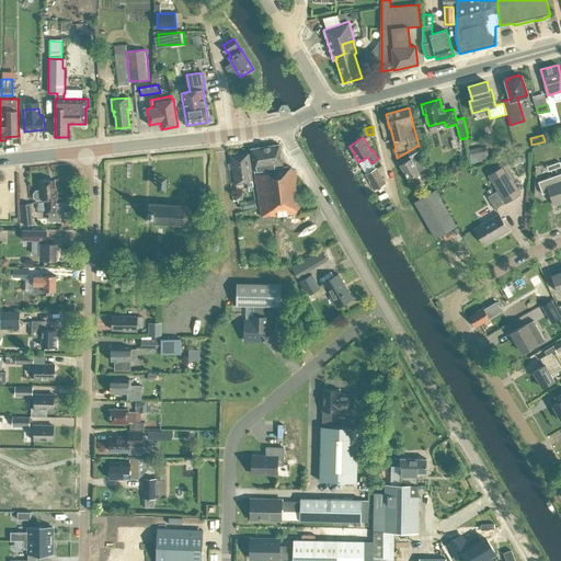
[(251,152),(249,153),(253,183),(256,183),(261,216),(300,213),(295,170),(287,167),(284,167),(279,145),(251,148),(251,152)]
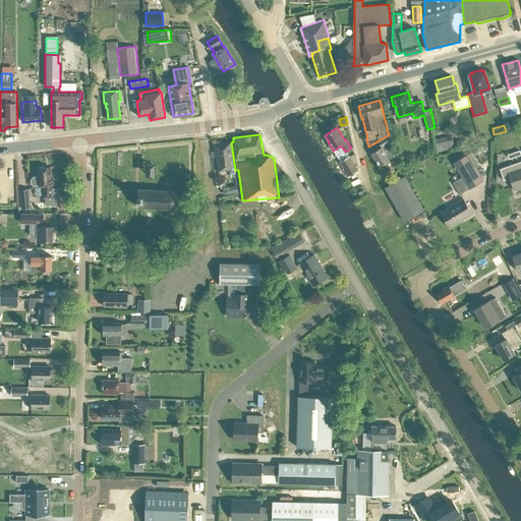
[(388,135),(378,141),(382,147),(371,153),(380,166),(395,157),(387,143),(391,141),(388,135)]
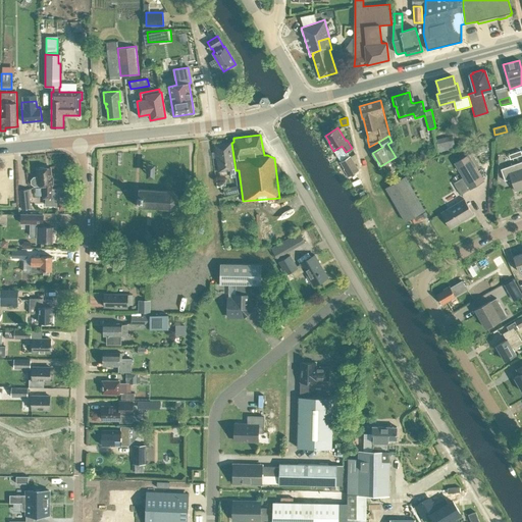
[(438,149),(455,145),(452,136),(436,140),(438,149)]
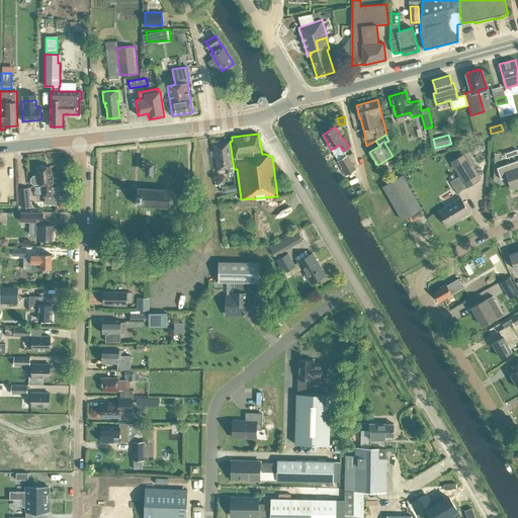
[(234,169),(230,142),(213,143),(218,170),(229,168),(229,172),(234,172),(234,169)]
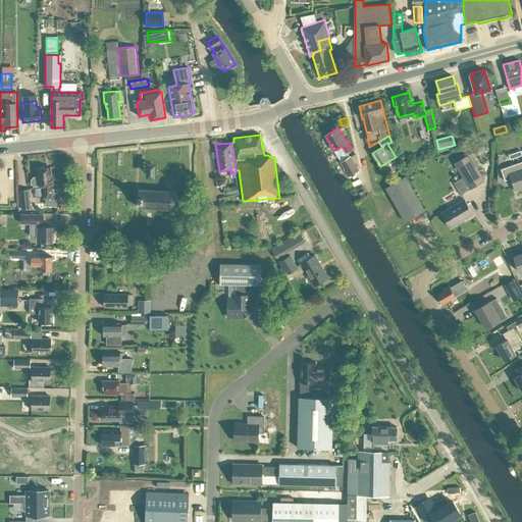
[(337,157),(346,152),(342,146),(333,151),(337,157)]
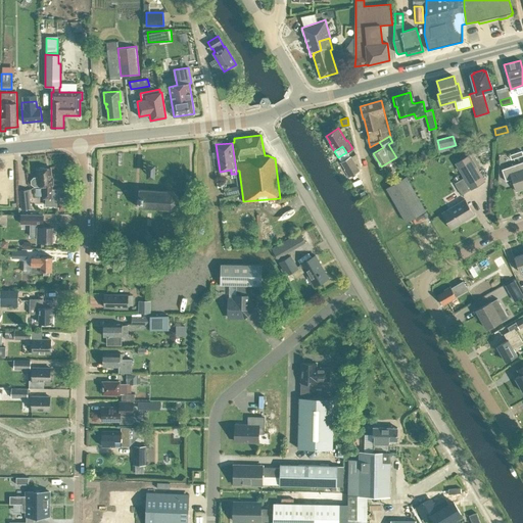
[(470,154),(456,162),(464,177),(471,188),(485,180),(470,154)]
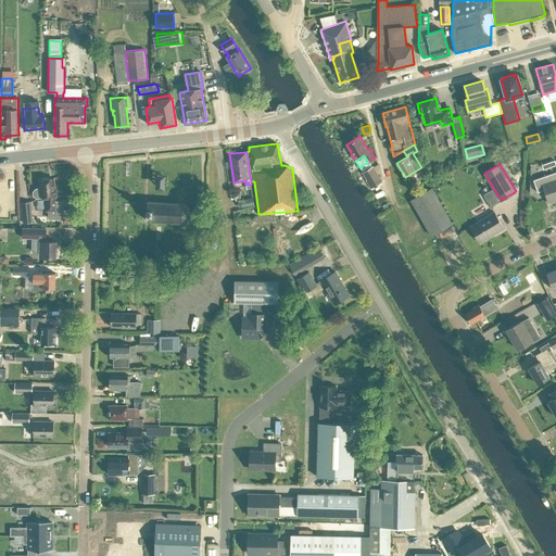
[(373,166),(362,173),(371,187),(382,180),(373,166)]
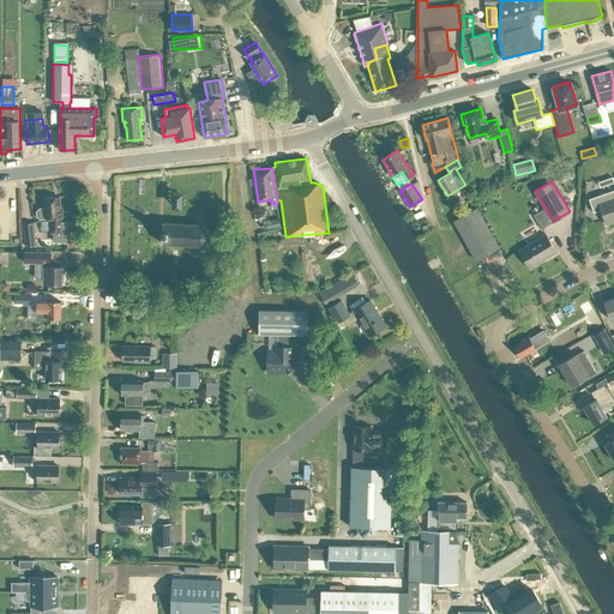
[(613,199),(611,191),(589,199),(594,212),(601,210),(606,224),(613,221),(613,199)]
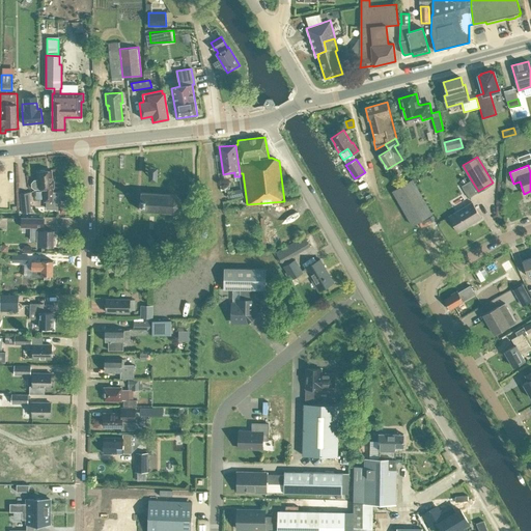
[(38,172),(37,172),(38,179),(34,179),(31,183),(31,187),(35,190),(38,190),(45,189),(44,201),(53,202),(53,188),(54,188),(54,179),(53,179),(52,170),(46,171),(45,169),(40,170),(38,172)]
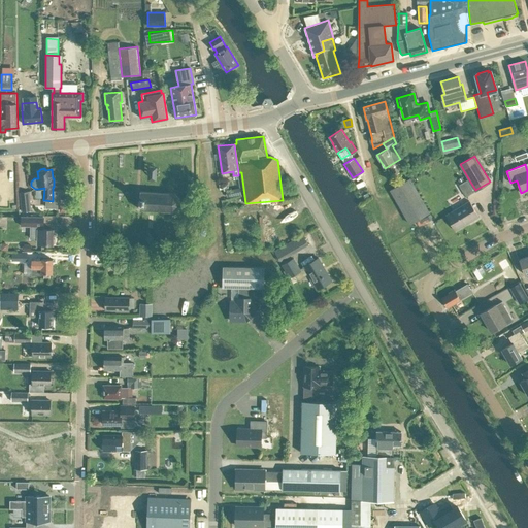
[(390,190),(409,224),(429,212),(409,178),(390,190)]
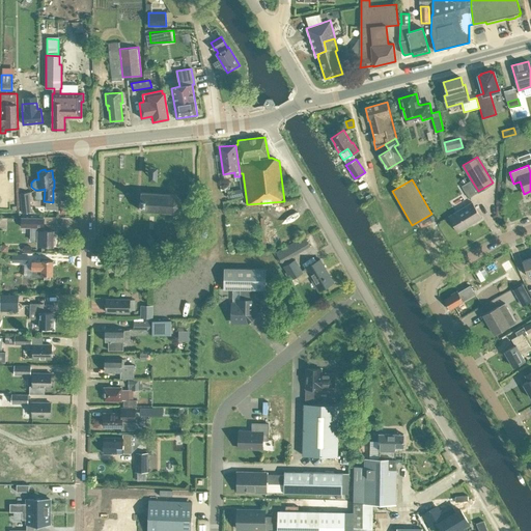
[(462,186),(469,198),(477,193),(476,192),(478,191),(471,179),(462,186)]
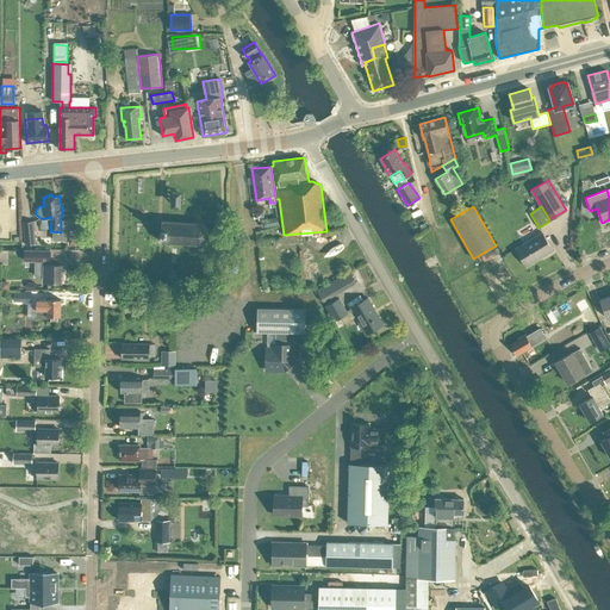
[(261,219),(262,228),(279,224),(277,217),(261,219)]
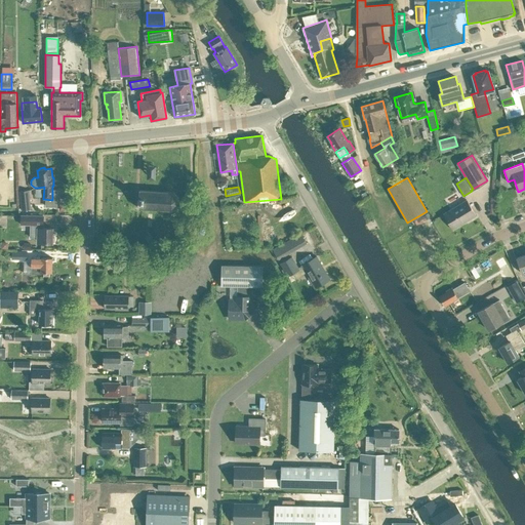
[(29,191),(28,191),(21,192),(22,210),(31,209),(29,191)]
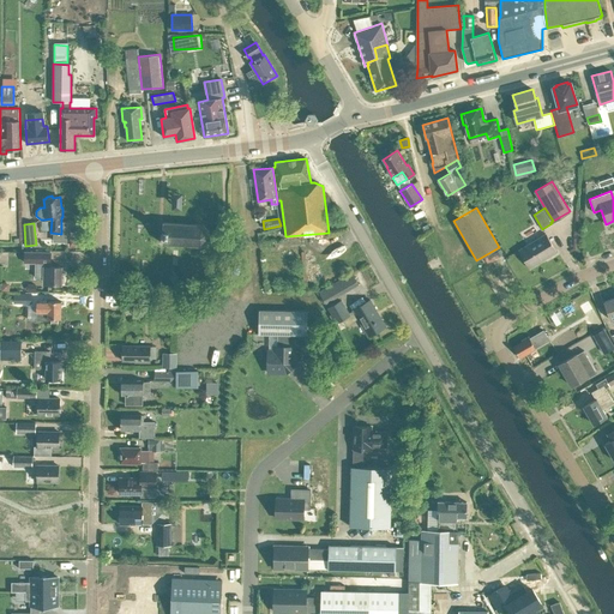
[(209,240),(210,232),(202,226),(163,223),(162,244),(203,246),(209,240)]
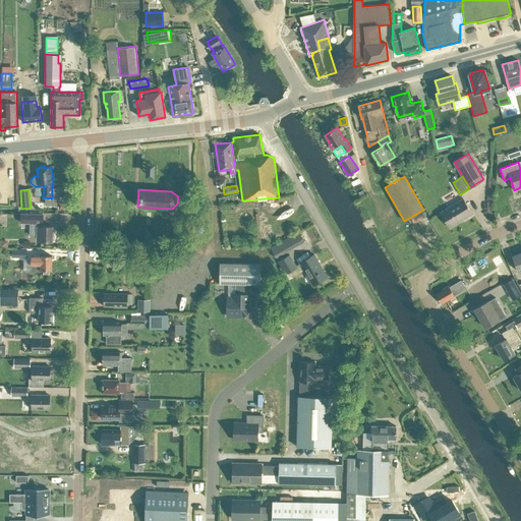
[(449,227),(472,214),(463,198),(441,213),(449,227)]
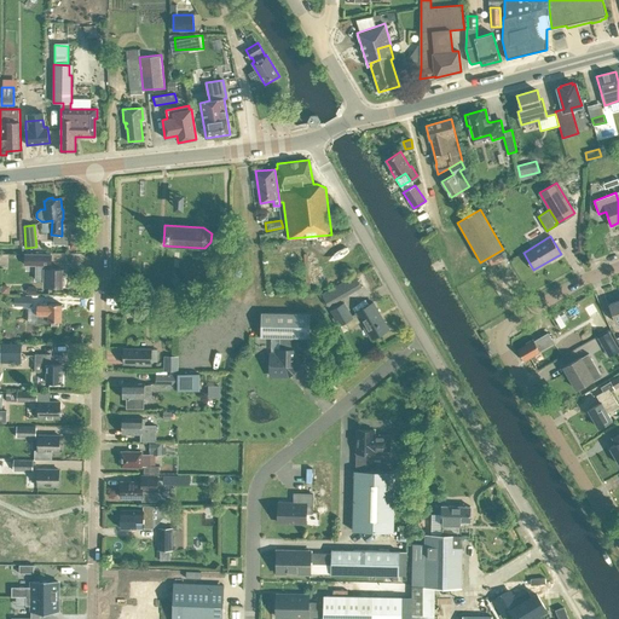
[(64,284),(64,279),(63,279),(63,270),(51,268),(51,254),(25,254),(25,265),(36,265),(36,279),(48,281),(48,287),(62,287),(62,285),(64,284)]
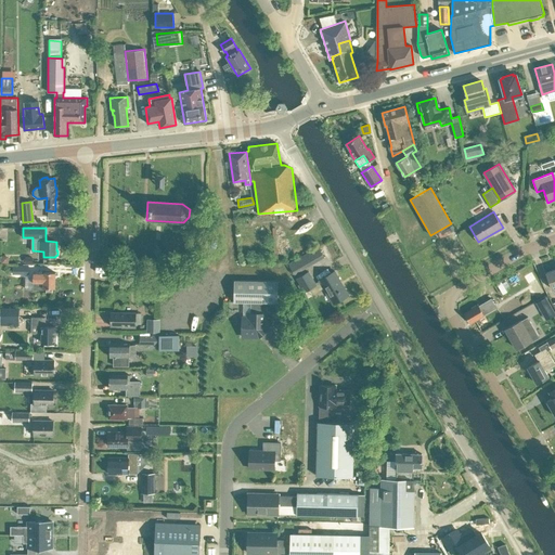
[(294,271),(327,258),(323,246),(289,260),(294,271)]
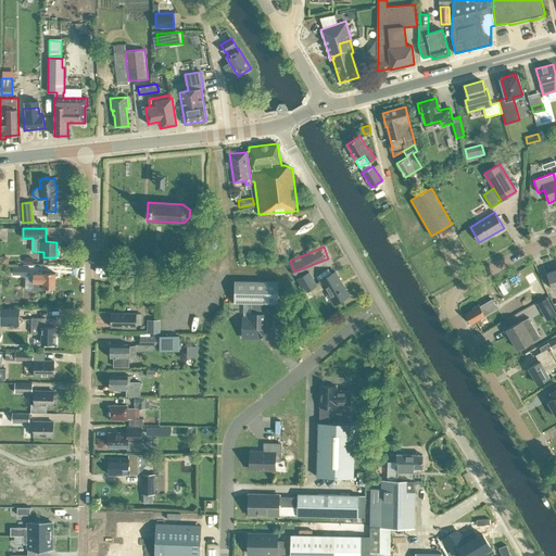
[(21,266),(21,275),(29,275),(29,266),(21,266)]
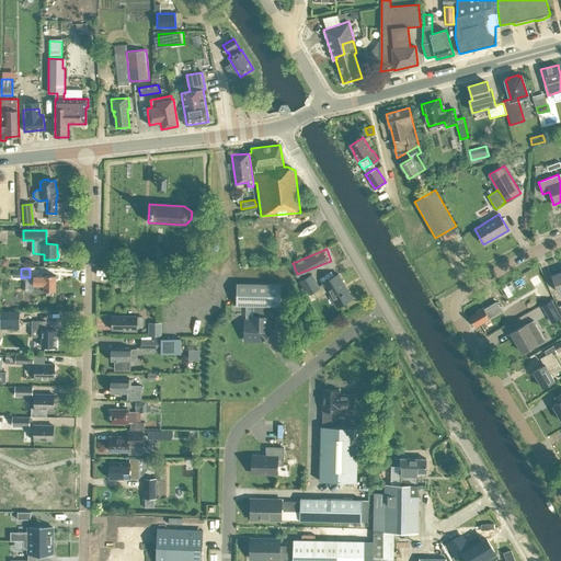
[(328,290),(323,284),(319,286),(312,273),(299,281),(308,295),(312,293),(316,298),(328,290)]
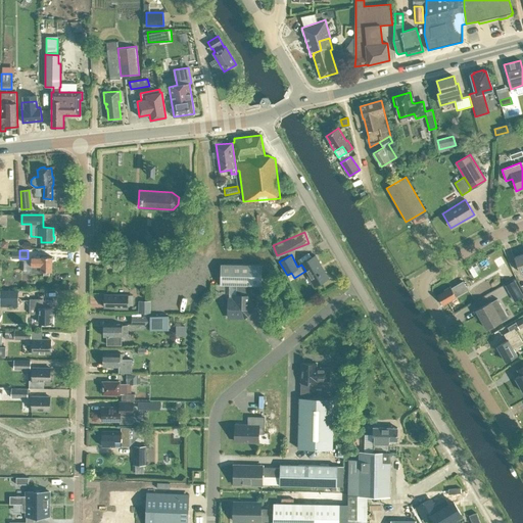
[(300,264),(301,265),(305,271),(314,286),(329,278),(316,255),(300,264)]
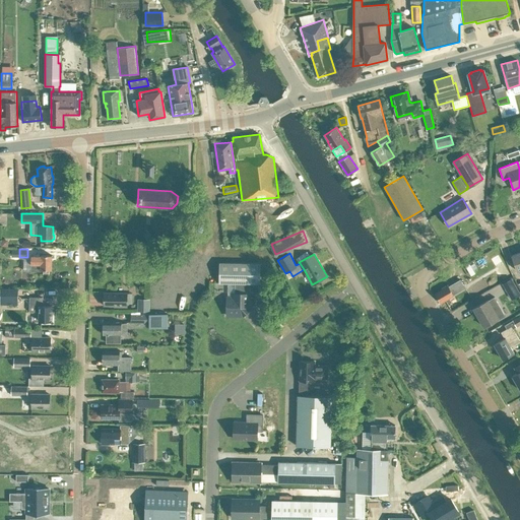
[(52,270),(52,255),(40,255),(40,256),(31,256),(31,271),(40,271),(40,269),(52,270)]
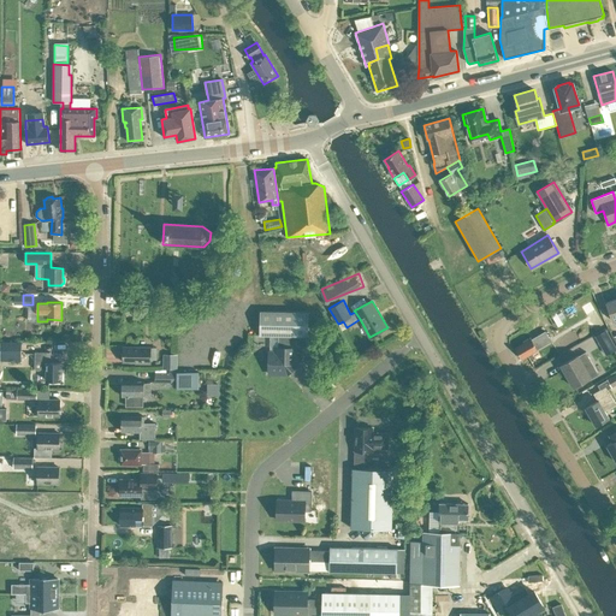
[(296,336),(308,336),(308,312),(260,311),(260,335),(271,335),(278,335),(278,349),(274,353),(271,353),(268,353),(268,373),(286,373),(295,366),(296,336)]
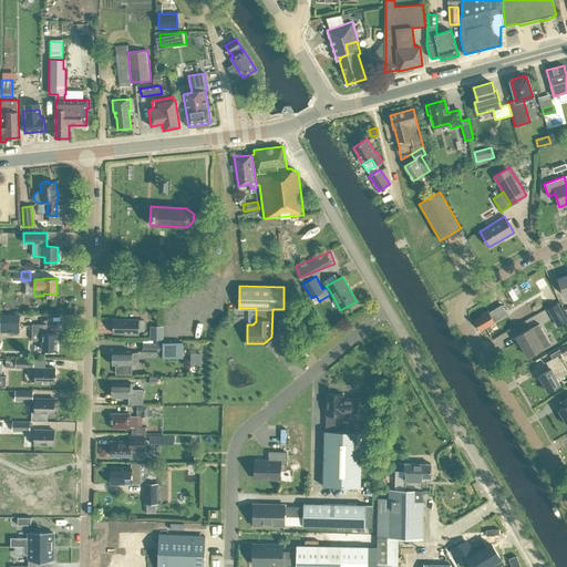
[(501,317),(500,316),(506,312),(507,315),(513,311),(507,301),(488,312),(487,311),(481,315),(482,316),(474,320),(480,330),(494,321),(501,317)]
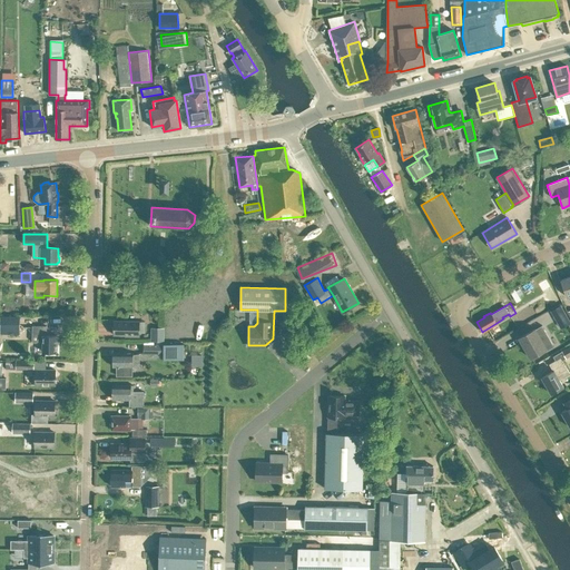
[(560,304),(550,310),(558,323),(568,316),(560,304)]
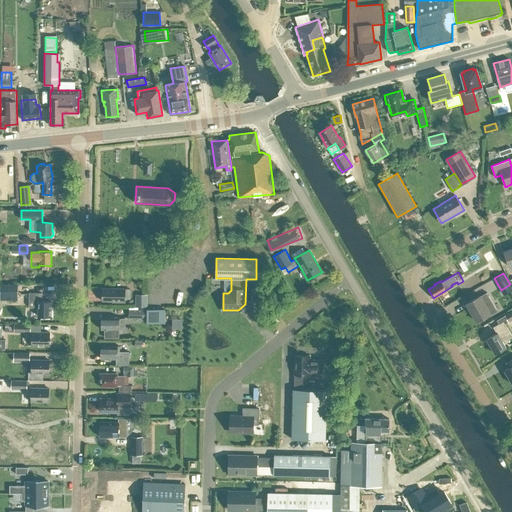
[(18,284),(1,283),(1,297),(18,298),(18,284)]
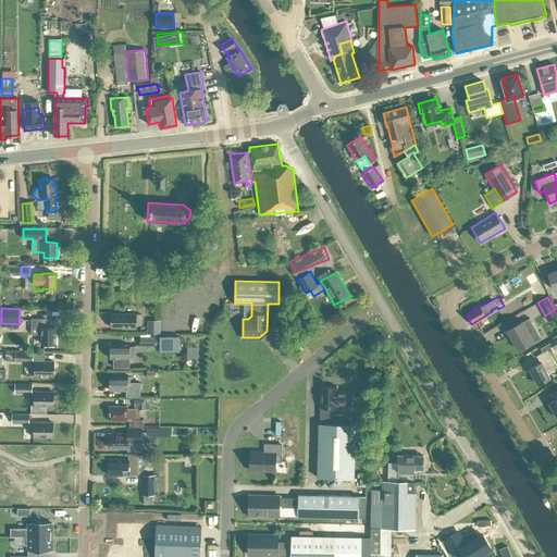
[(141,325),(141,313),(111,313),(111,327),(123,327),(123,329),(136,329),(136,325),(141,325)]
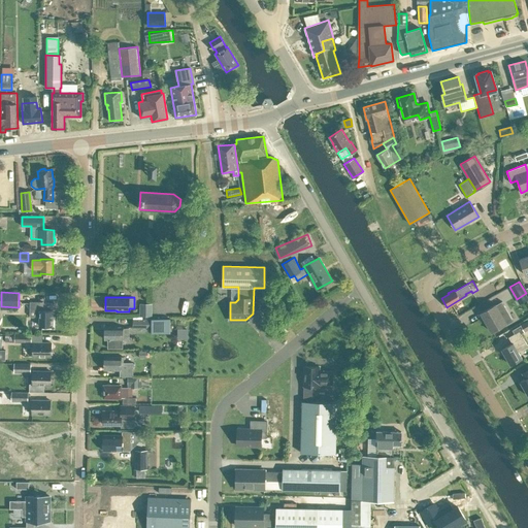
[(43,310),(43,302),(30,301),(30,316),(40,317),(40,326),(52,326),(52,310),(43,310)]
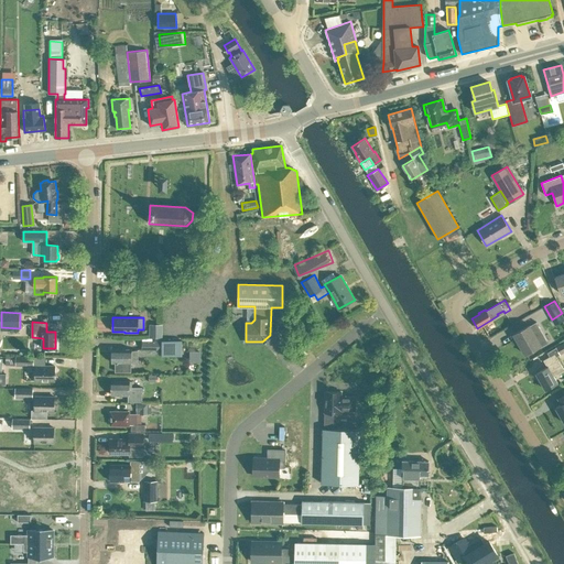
[(548,343),(535,322),(530,325),(529,325),(513,334),(524,354),(541,345),(542,346),(548,343)]
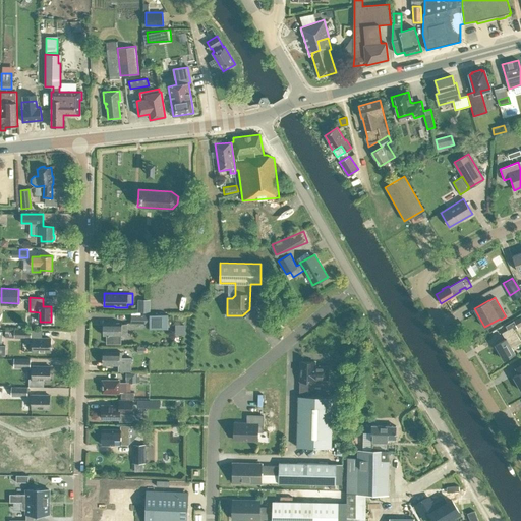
[(137,311),(150,311),(150,299),(137,299),(137,311)]
